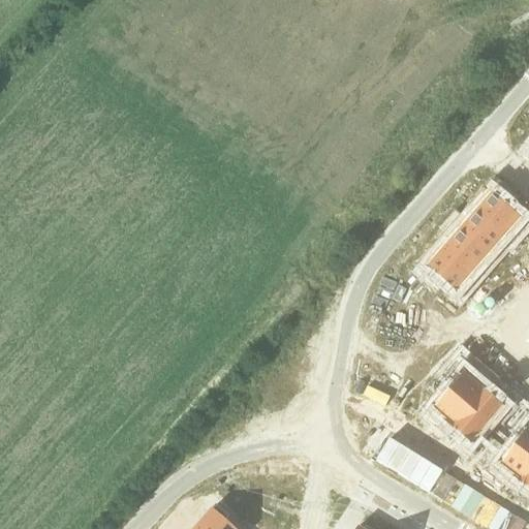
[(495,189),(474,213),(508,242),(507,243),(509,245),(527,224),(505,205),(508,200),(495,189)]
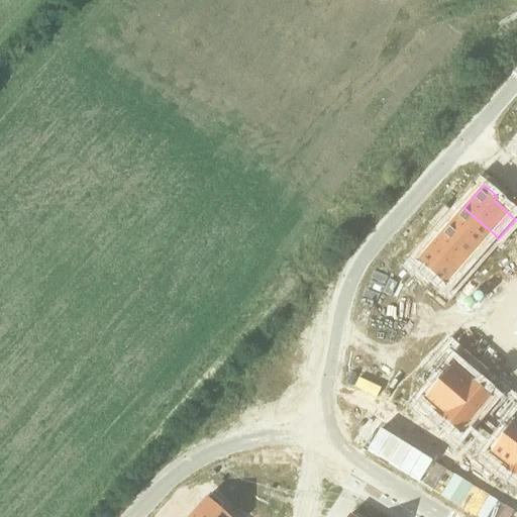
[(463,208),(448,225),(482,253),(496,237),(497,236),(463,208)]
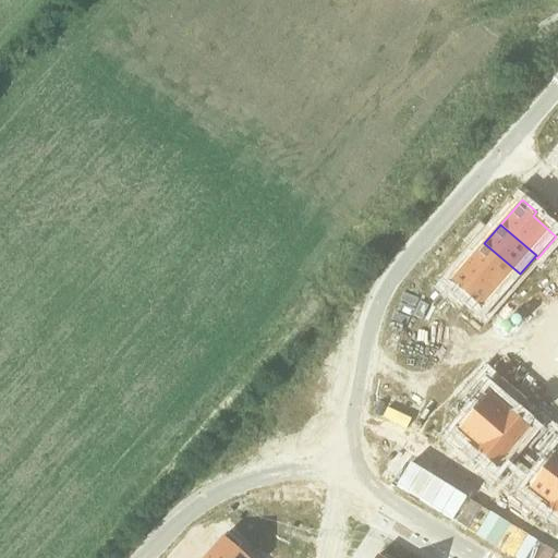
[(484,243),(468,262),(504,293),(520,274),(484,243)]
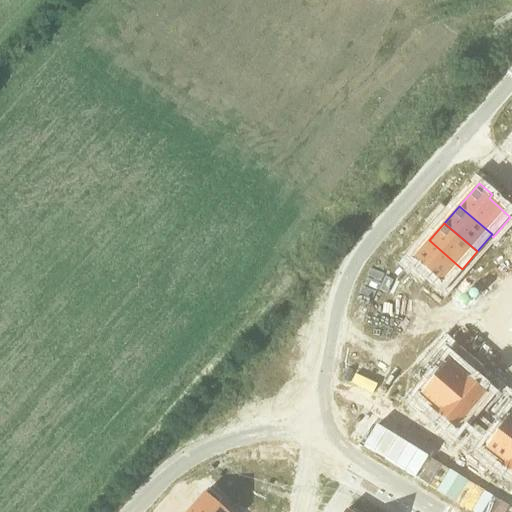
[(429,240),(409,263),(422,274),(425,270),(445,287),(462,269),(429,240)]
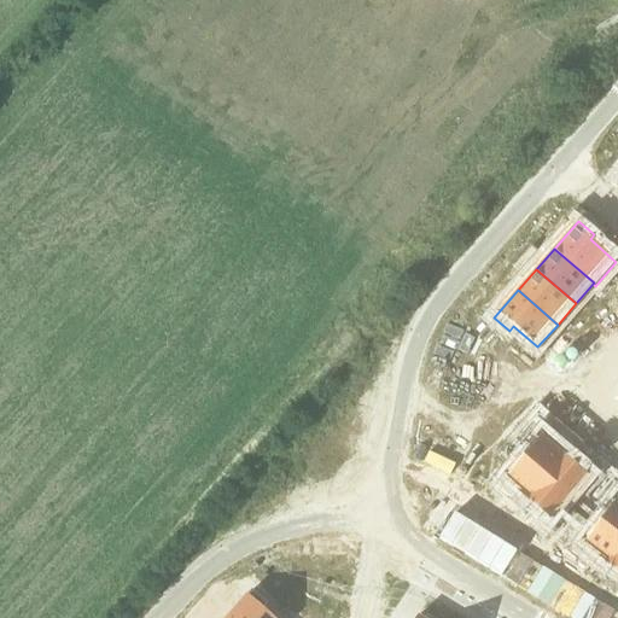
[(617,327),(611,322),(605,330),(616,339),(617,336),(617,327)]
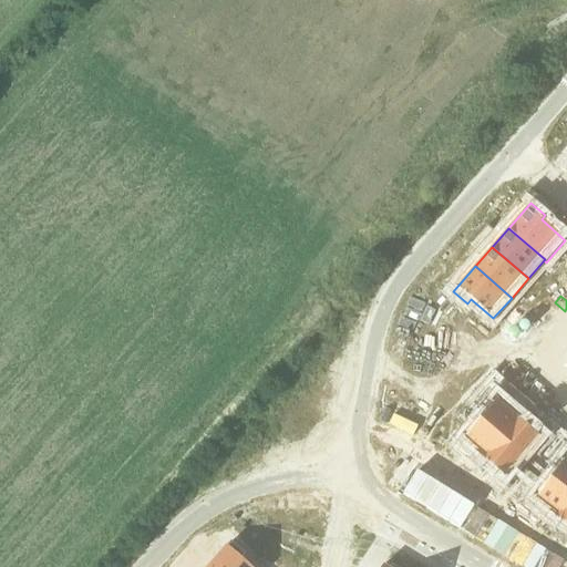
[(555,302),(549,309),(559,318),(565,311),(555,302)]
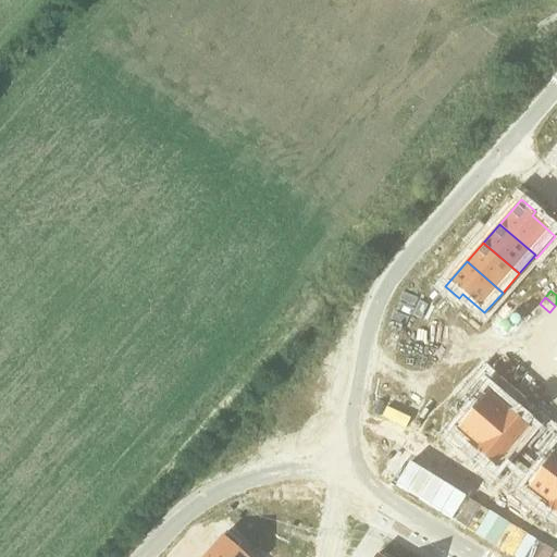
[(411,325),(401,349),(415,355),(413,364),(412,364),(409,382),(444,387),(446,371),(448,372),(449,368),(446,368),(449,353),(458,354),(460,345),(480,348),(491,350),(494,333),(473,323),(471,337),(461,335),(461,334),(442,332),(442,336),(434,335),(411,325)]
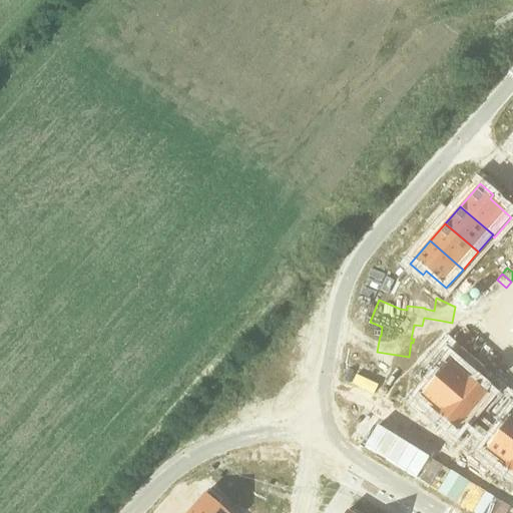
[(471,307),(466,313),(475,321),(480,315),(471,307)]
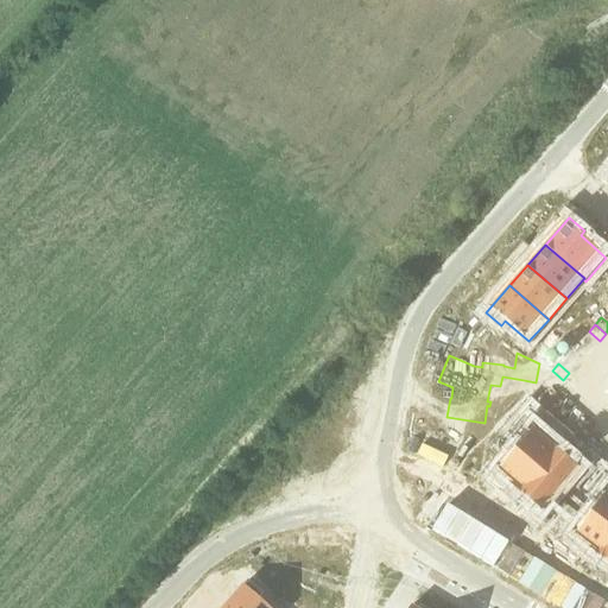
[(523,442),(498,470),(502,475),(499,479),(513,492),(517,487),(519,489),(520,491),(561,444),(562,445),(565,441),(530,411),(512,432),(523,442)]
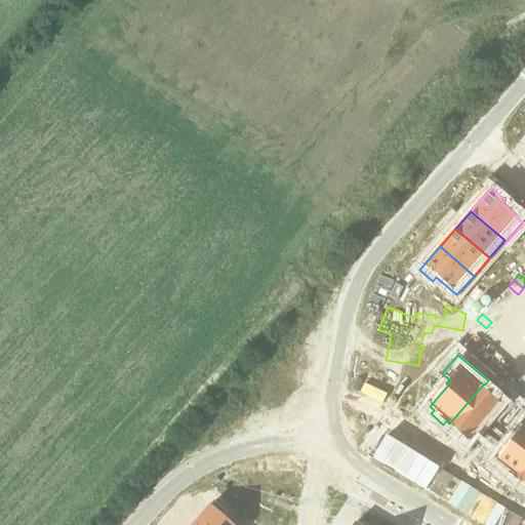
[(448,422),(447,425),(468,442),(490,415),(500,423),(516,405),(506,396),(501,400),(485,385),(484,384),(449,423),(448,422)]
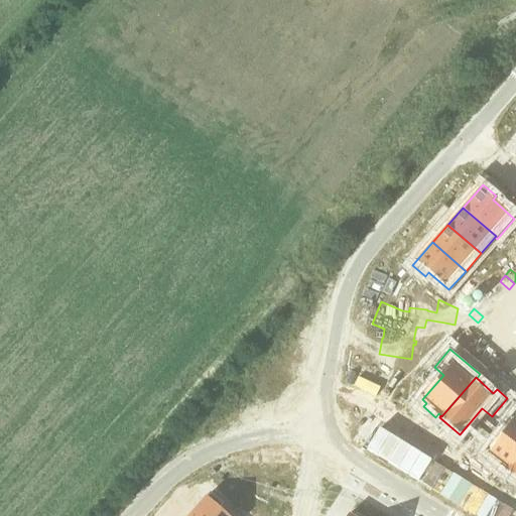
[(508,428),(488,455),(492,458),(490,462),(502,471),(505,468),(507,470),(508,470),(515,459),(515,404),(512,402),(498,421),(508,428)]
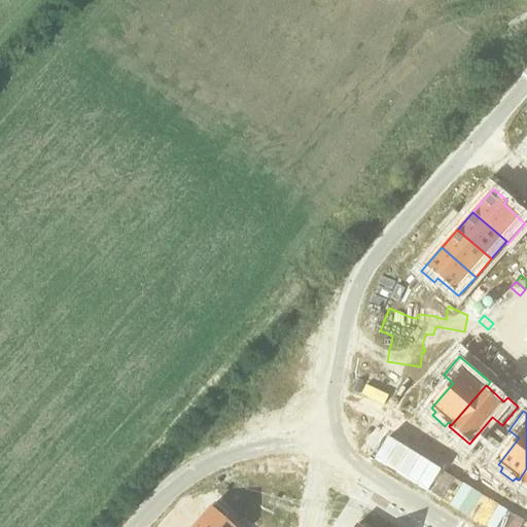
[(518,480),(517,481),(526,489),(526,468),(519,480),(518,480)]
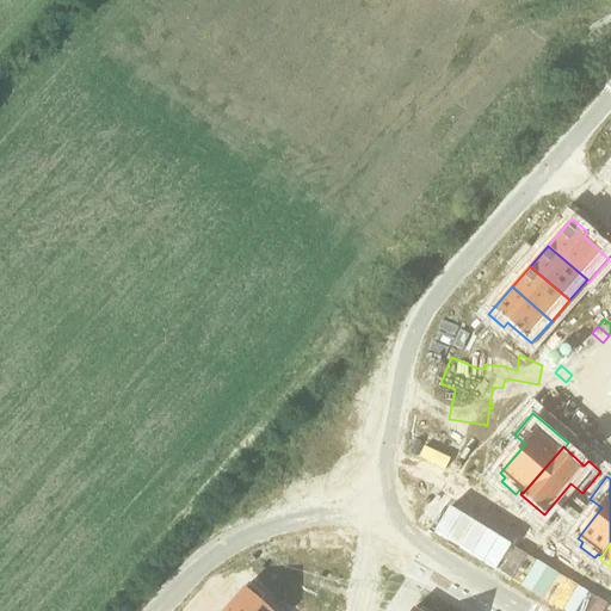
[(250,584),(226,610),(270,610),(260,603),(265,597),(250,584)]
